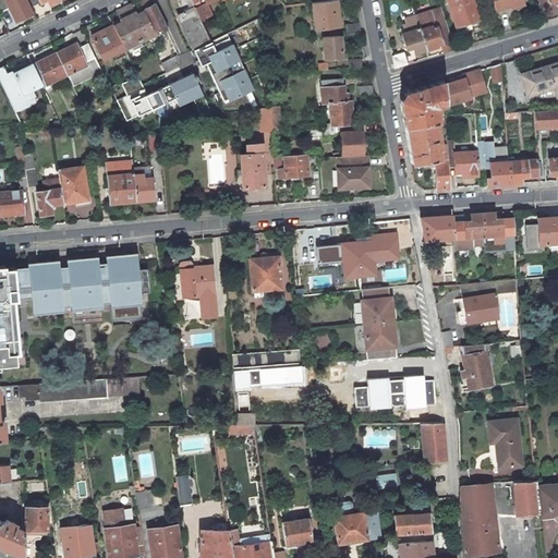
[(0,0),(0,11),(10,8),(15,21),(33,12),(29,7),(26,0),(0,0)]
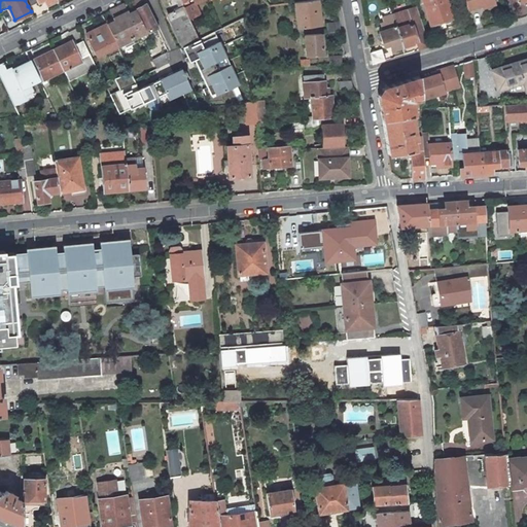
[(137,0),(133,2),(136,8),(136,9),(147,32),(157,27),(145,3),(143,4),(141,0),(137,0)]
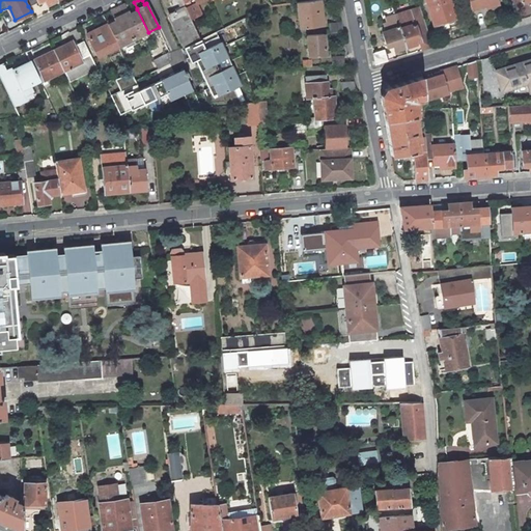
[(200,38),(186,7),(185,6),(182,0),(175,0),(180,8),(168,14),(184,47),(200,38)]
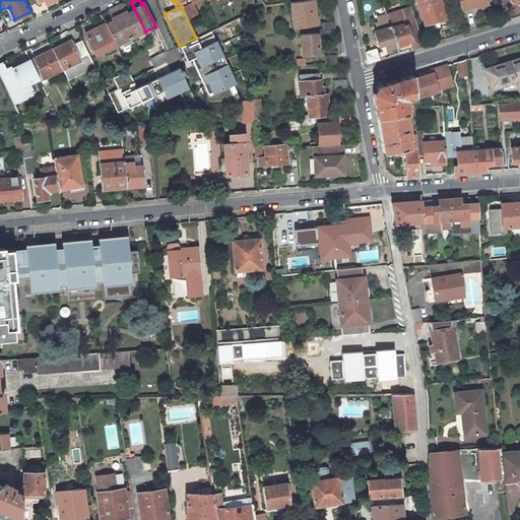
[(260,0),(249,0),(258,9),(266,5),(260,0)]
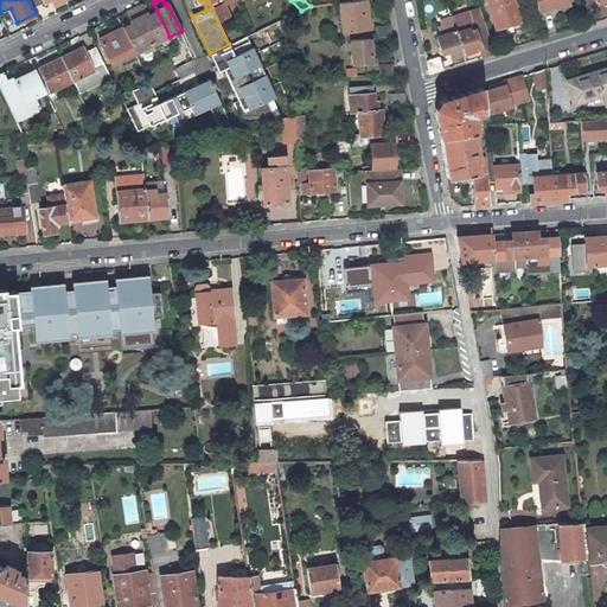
[(358,0),(347,1),(339,2),(343,31),(369,27),(364,0),(358,0)]
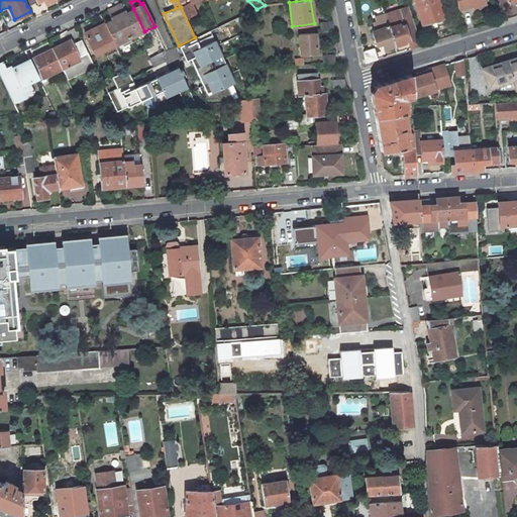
[(438,0),(414,0),(424,31),(446,25),(438,0)]
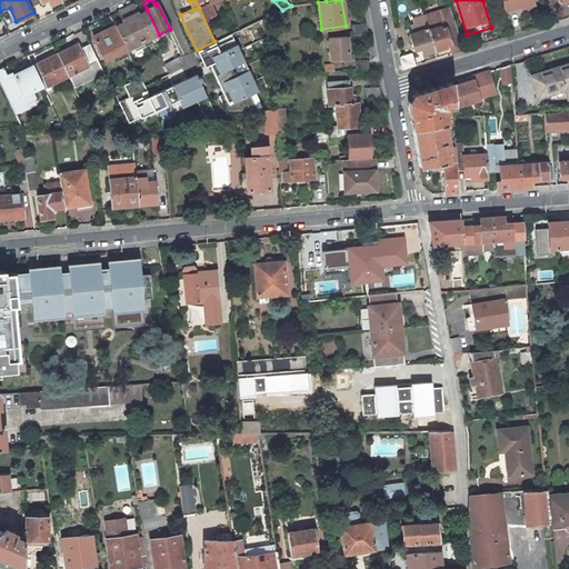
[(502,0),(506,10),(530,2),(529,0),(502,0)]
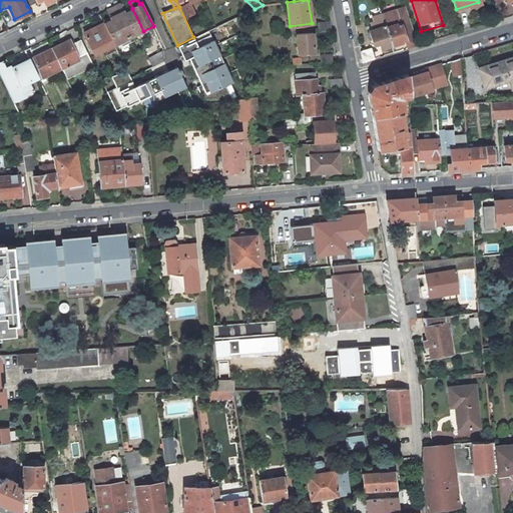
[(143,31),(132,9),(126,12),(125,10),(117,14),(130,41),(145,34),(143,31)]
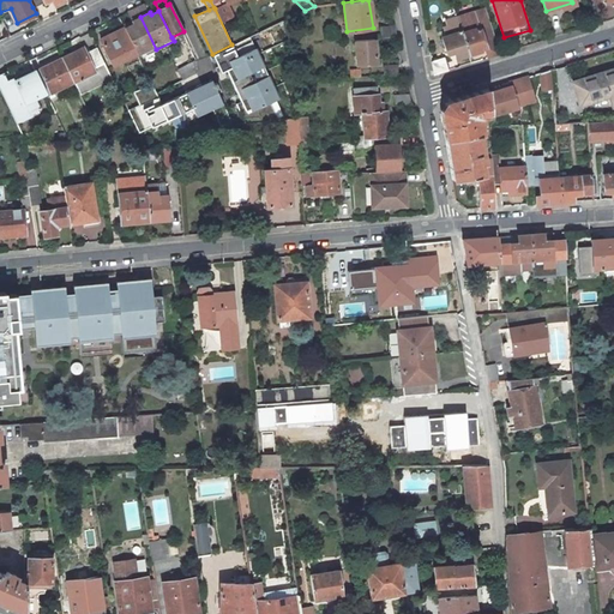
[(483,41),(480,30),(480,29),(491,26),(487,12),(475,16),(475,12),(457,18),(462,30),(462,32),(469,54),(480,50),(480,48),(486,47),(483,41)]
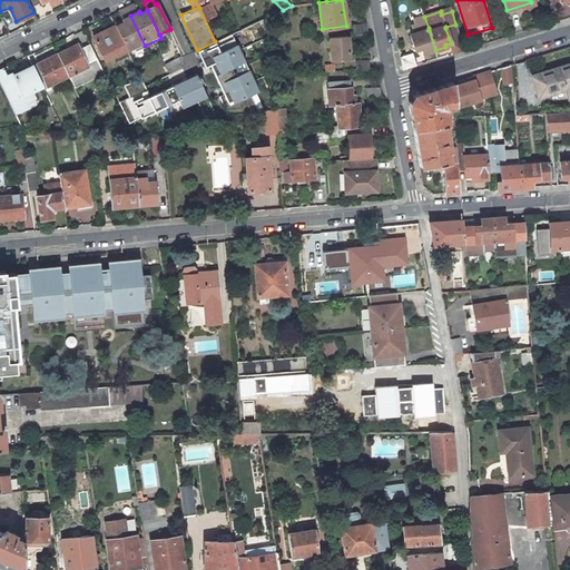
[(435,50),(429,30),(429,28),(424,17),(424,15),(413,18),(415,23),(411,25),(413,32),(410,33),(414,49),(421,47),(423,53),(435,50)]
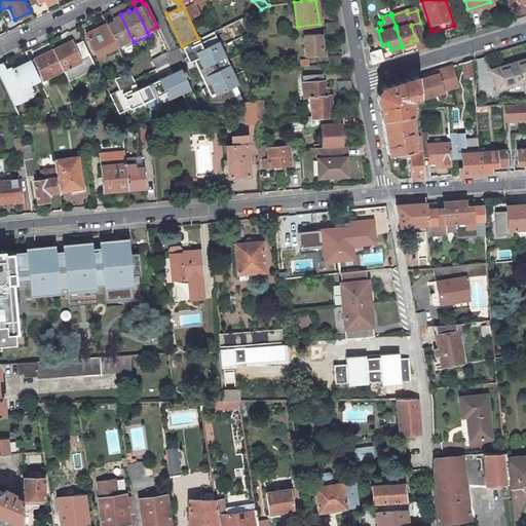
[(106,24),(118,50),(133,43),(134,42),(120,14),(112,19),(113,20),(106,24)]
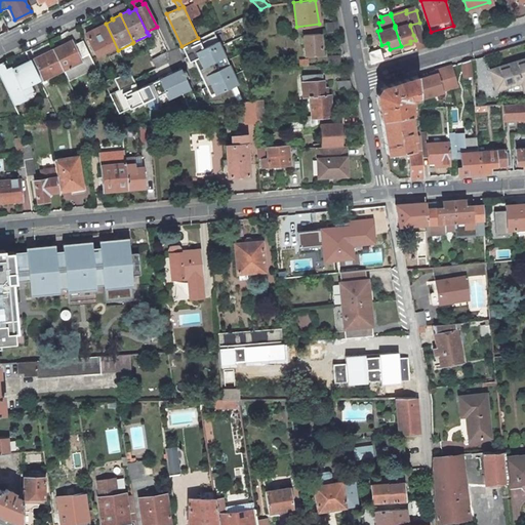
[(337,22),(325,23),(326,33),(339,32),(337,22)]
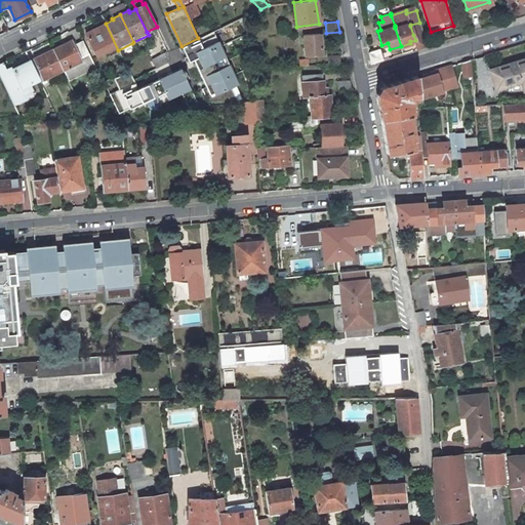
[(428,46),(422,32),(419,23),(410,25),(410,26),(413,35),(415,40),(418,49),(428,46)]
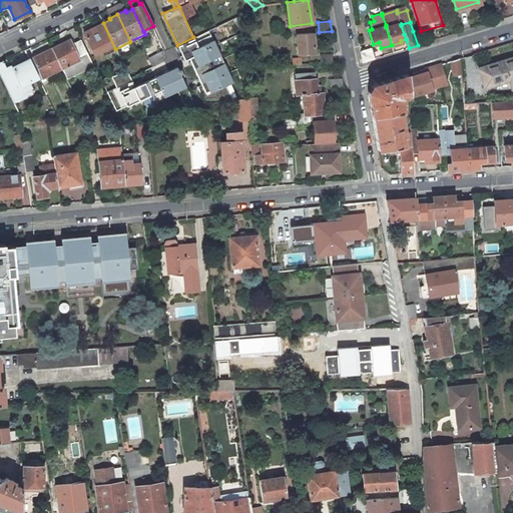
[(103,23),(84,33),(94,54),(103,49),(105,54),(116,50),(115,49),(103,23)]
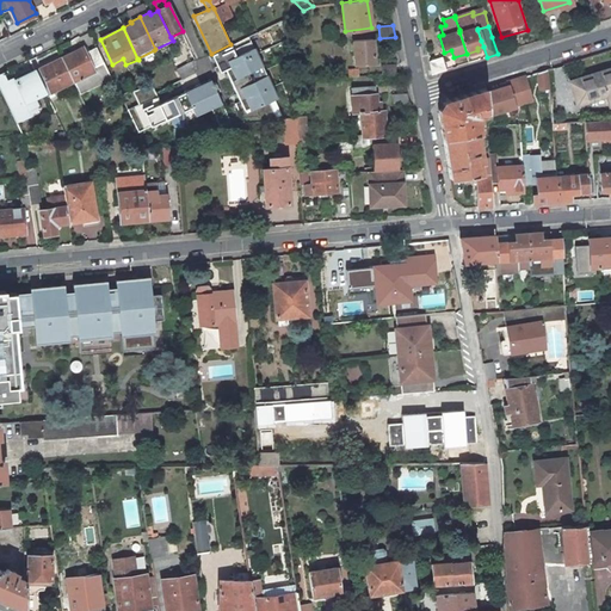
[(245,122),(278,119),(269,99),(277,96),(250,36),(230,44),(211,54),(220,71),(226,68),(240,99),(235,102),(245,122)]
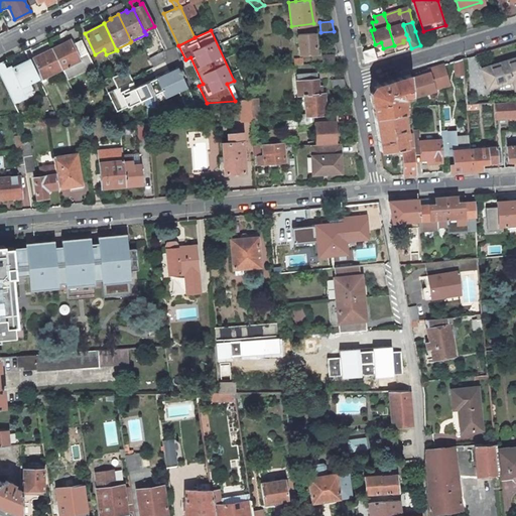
[(314,32),(298,33),(299,53),(315,52),(314,32)]
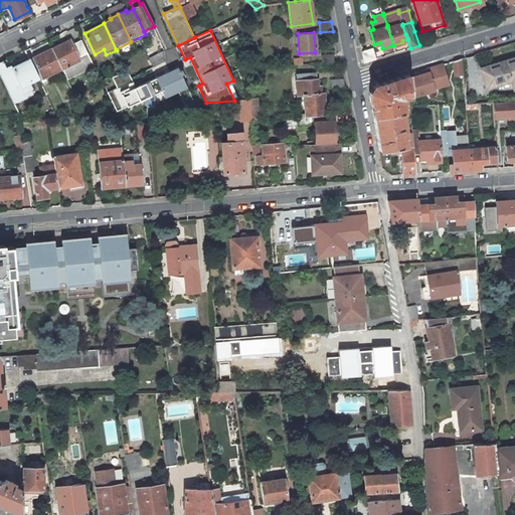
[(51,48),(62,68),(66,78),(94,65),(80,39),(71,44),(69,39),(51,48)]
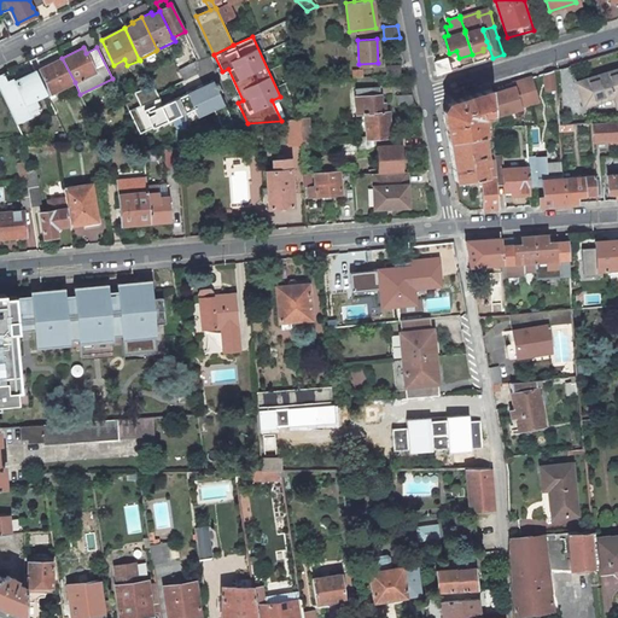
[(437,75),(452,70),(447,57),(435,62),(437,75)]
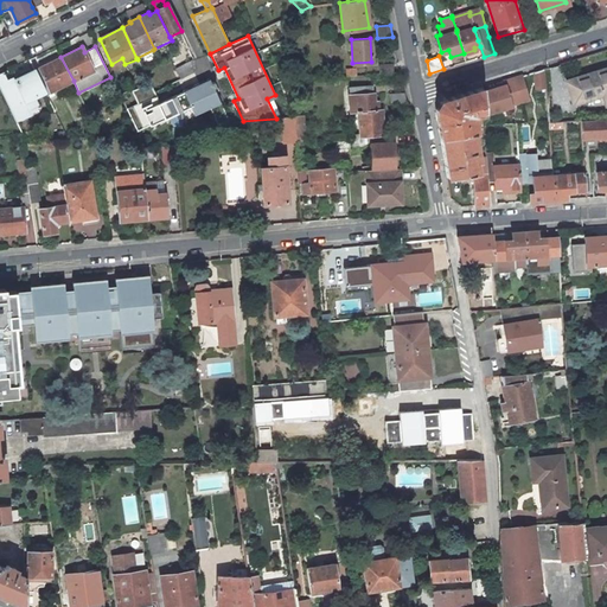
[(61,57),(39,68),(39,69),(50,91),(74,81),(61,57)]
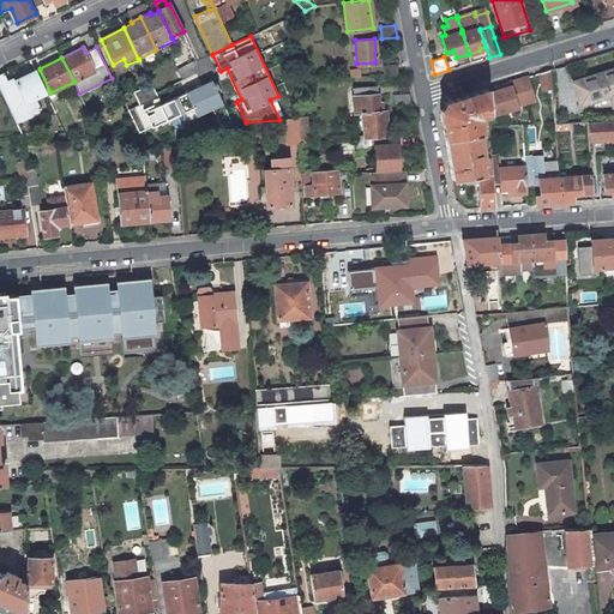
[(197,61),(178,70),(184,79),(196,73),(197,72),(197,61)]
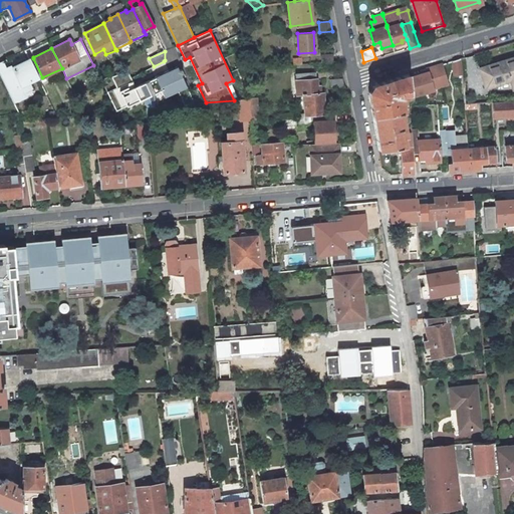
[(513,87),(513,57),(479,69),(485,87),(493,85),(509,80),(512,88),(513,87)]
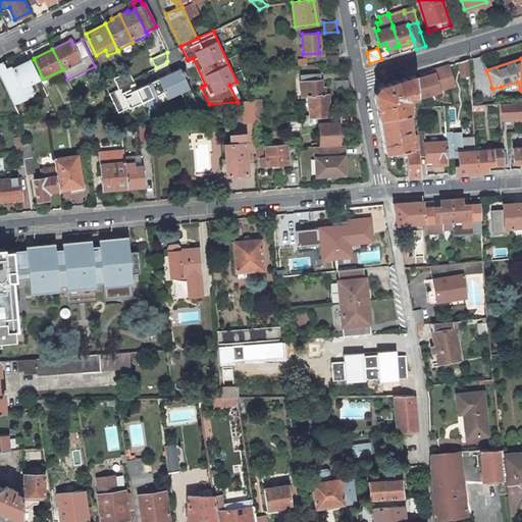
[(43,79),(34,59),(30,61),(39,79),(40,81),(43,79)]
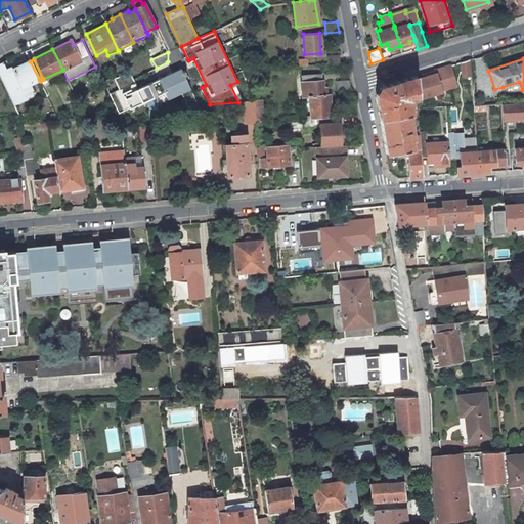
[(469,59),(461,62),(462,76),(471,76),(469,59)]
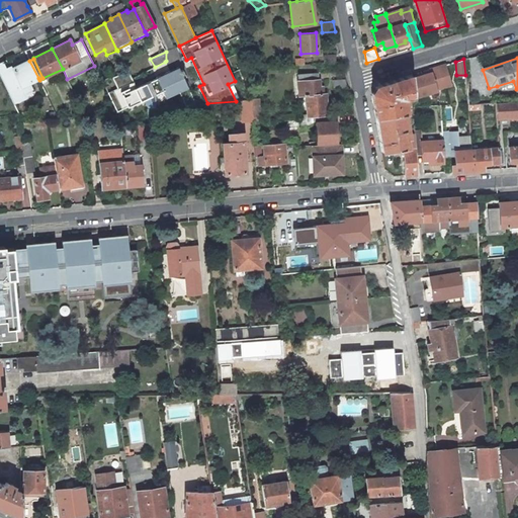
[(0,62),(0,74),(8,92),(10,96),(25,90),(22,85),(28,82),(38,78),(29,61),(29,60),(12,68),(15,73),(10,76),(6,68),(3,61),(0,62)]
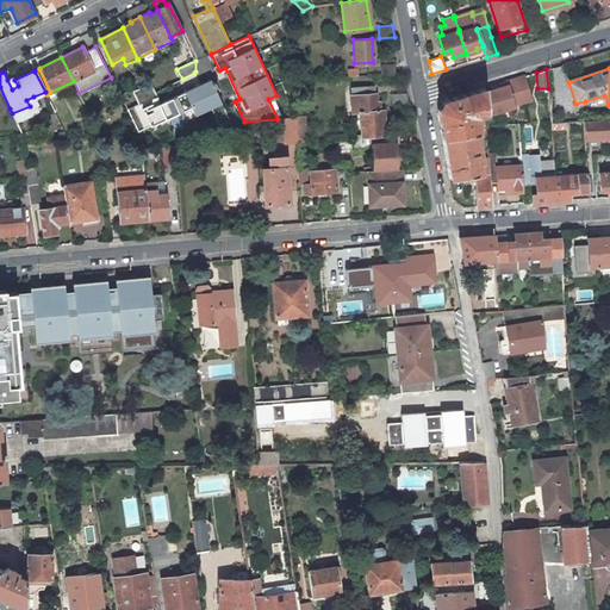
[(13,76),(7,80),(12,89),(18,86),(14,80),(13,76)]
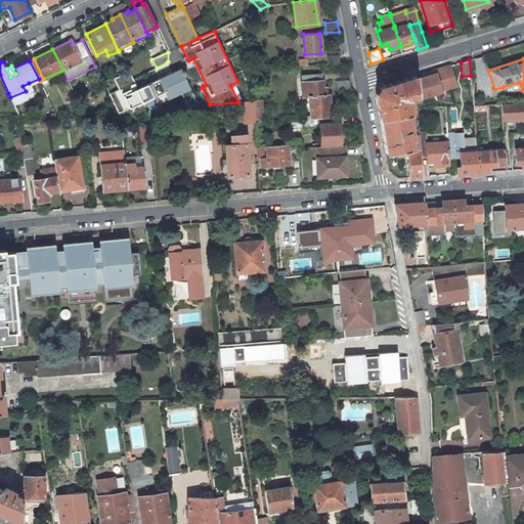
[(416,79),(417,97),(422,97),(441,92),(441,90),(455,86),(449,66),(434,70),(435,74),(416,79)]
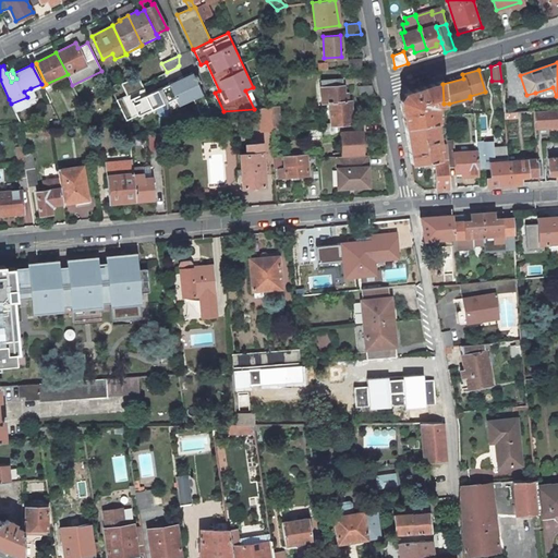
[(116,100),(125,120),(176,97),(179,105),(202,93),(192,73),(147,94),(138,76),(121,82),(128,95),(116,100)]
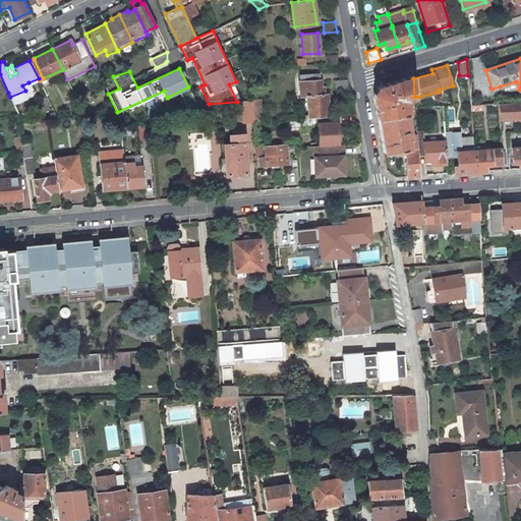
[(320,73),(299,74),(300,96),(307,96),(308,115),(303,115),(303,118),(319,117),(329,116),(327,95),(324,95),(324,92),(321,92),(320,73)]
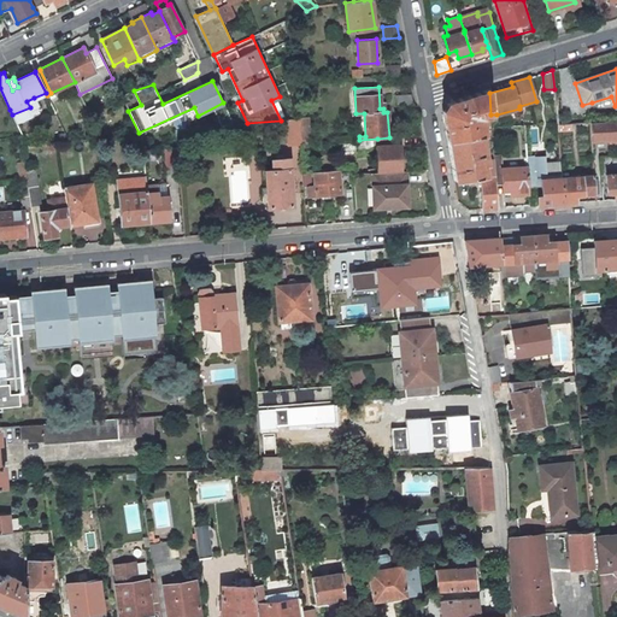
[(451,101),(442,115),(447,140),(454,180),(481,175),(483,175),(481,162),(485,162),(485,160),(480,133),(482,133),(481,123),(483,121),(482,116),(488,115),(491,115),(489,93),(489,89),(451,101)]
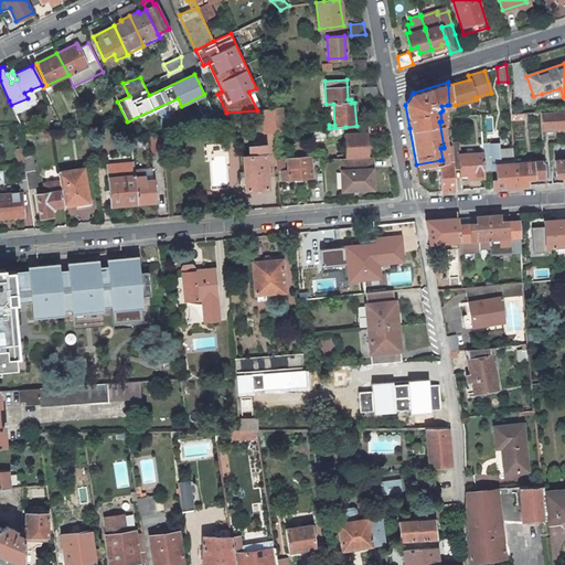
[(376,86),(362,87),(364,96),(379,95),(376,86)]
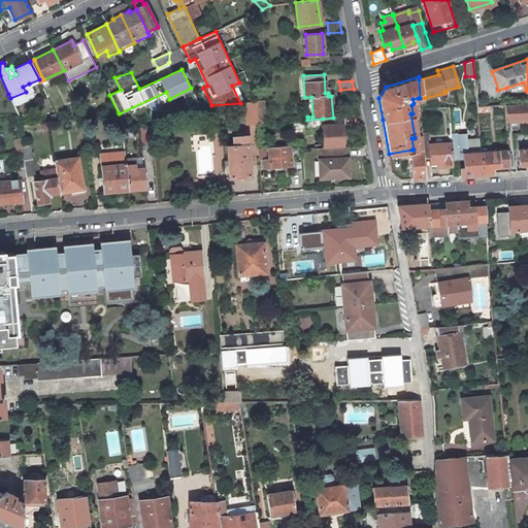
[(510,92),(526,91),(523,83),(506,88),(507,90),(508,90),(510,91),(510,92)]
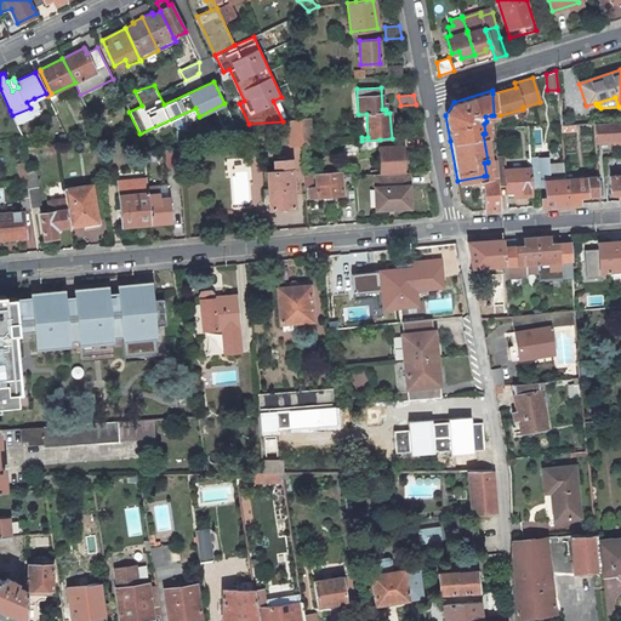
[(12,115),(17,124),(32,117),(29,112),(39,107),(34,98),(27,102),(30,108),(12,115)]
